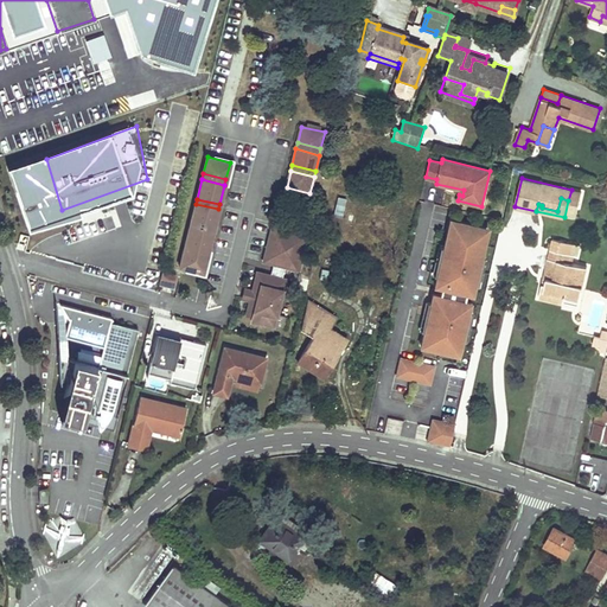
[(196,204),(191,222),(213,228),(218,209),(196,204)]
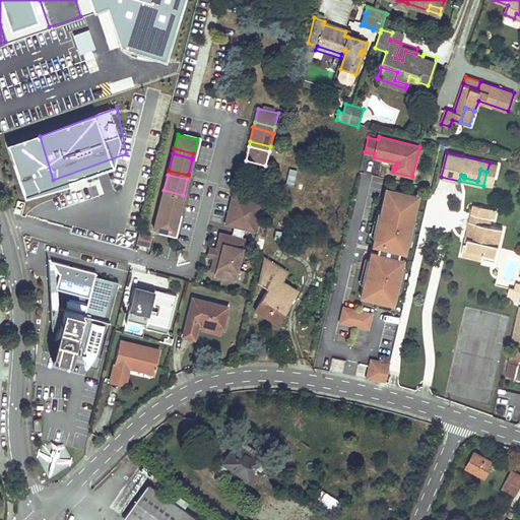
[(265,193),(233,187),(224,225),(257,232),(265,193)]
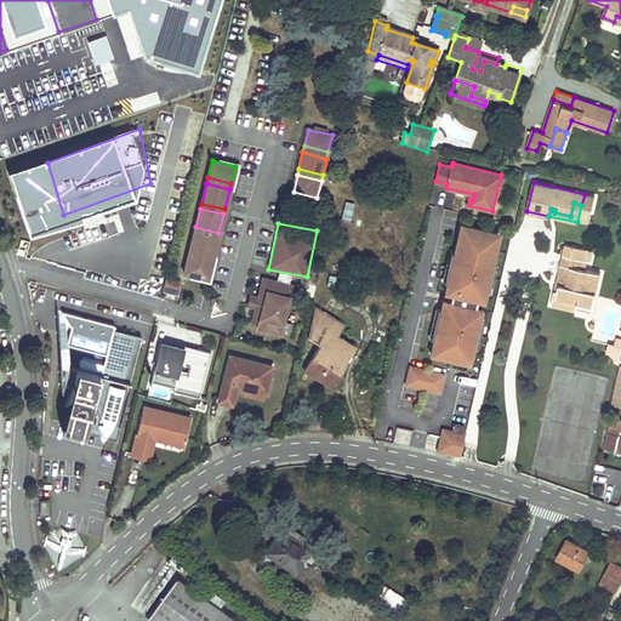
[(500,233),(461,223),(454,252),(449,251),(442,281),(446,283),(445,292),(453,294),(450,301),(443,300),(440,308),(436,308),(428,337),(434,339),(431,353),(469,363),(473,348),(478,349),(485,320),(480,319),(482,309),(471,306),(472,298),(484,301),(486,291),(491,292),(499,263),(494,262),(500,233)]
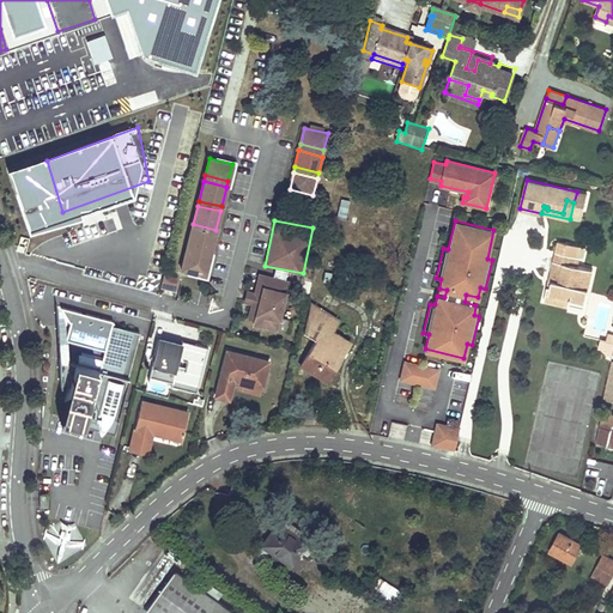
[(193,224),(192,231),(214,236),(216,230),(193,224)]
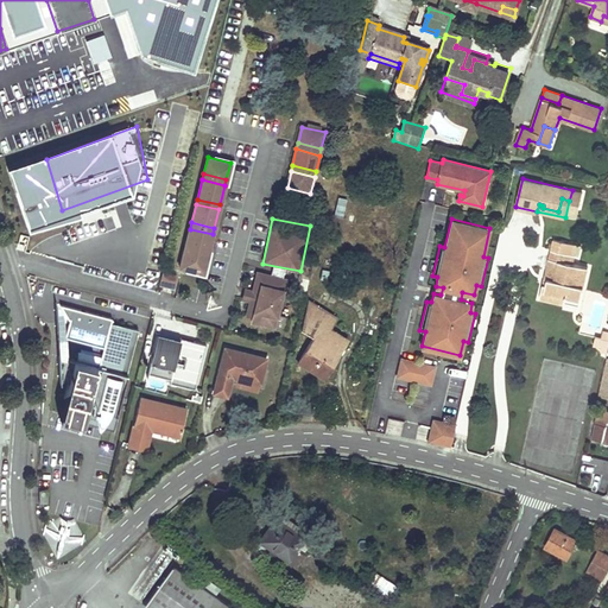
[(190,229),(185,246),(209,252),(213,234),(190,229)]
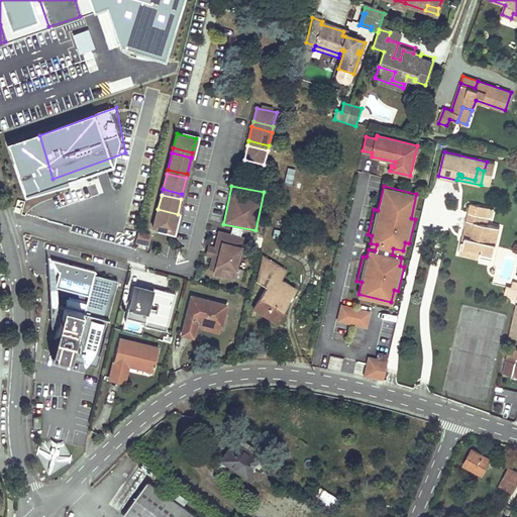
[(459,252),(480,257),(481,251),(494,254),(501,227),(486,223),(487,216),(489,208),(471,204),(469,212),(466,227),(469,228),(464,241),(462,241),(459,252)]
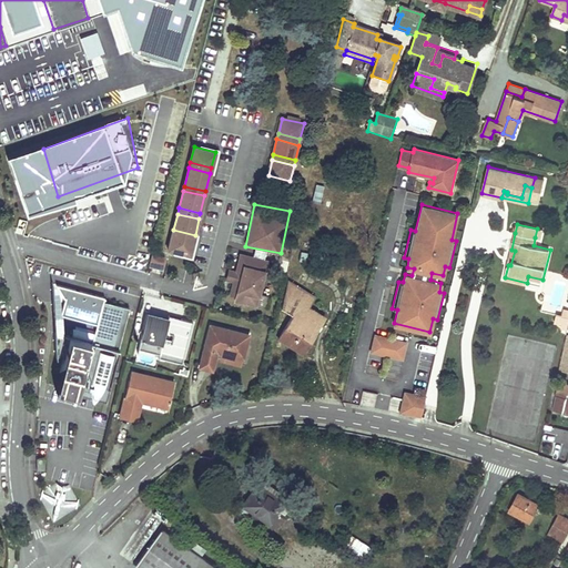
[(173,230),(172,234),(193,240),(195,235),(173,230)]
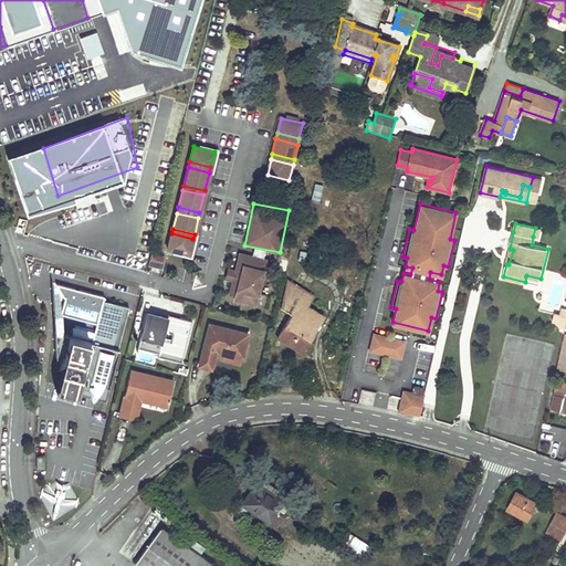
[(171,233),(167,250),(189,254),(192,239),(171,233)]
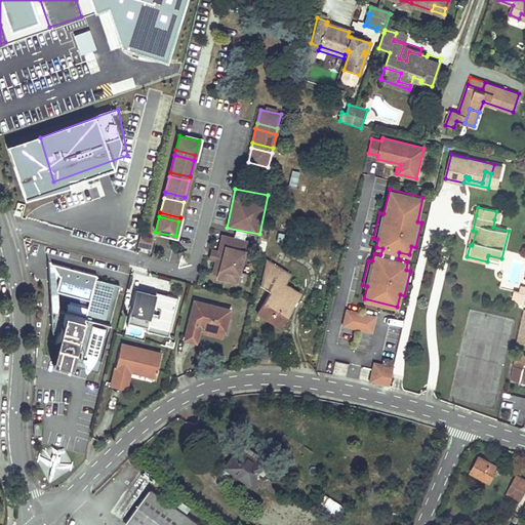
[(211,274),(218,275),(228,237),(220,235),(211,274)]
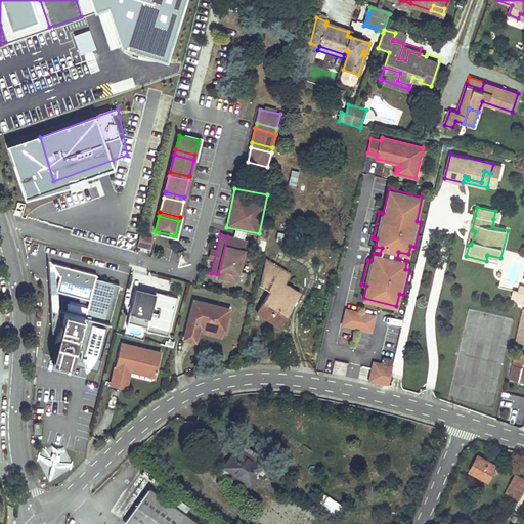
[(239,239),(227,236),(218,274),(217,278),(235,282),(247,237),(241,235),(239,239)]
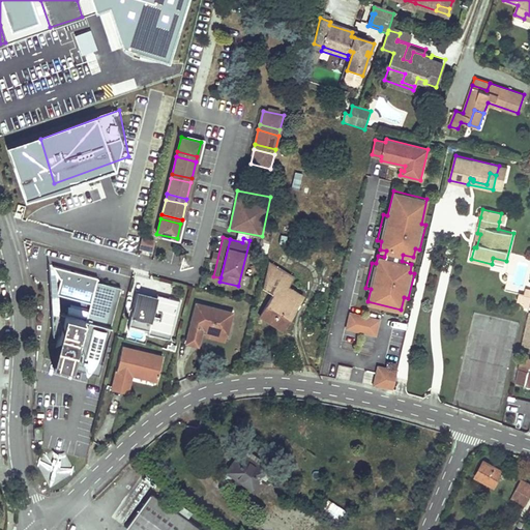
[(151,253),(153,242),(141,239),(139,249),(151,253)]
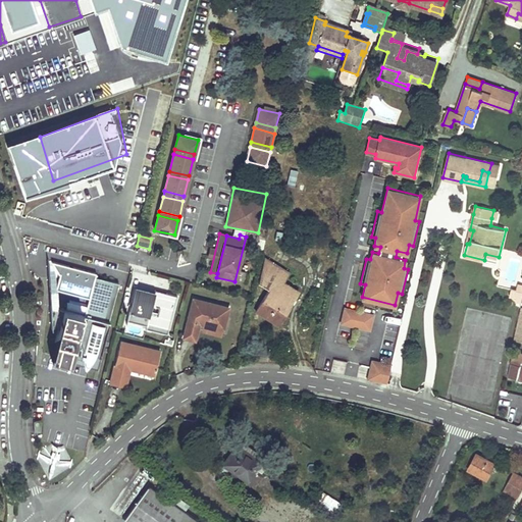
[(498,263),(499,257),(485,254),(484,260),(498,263)]
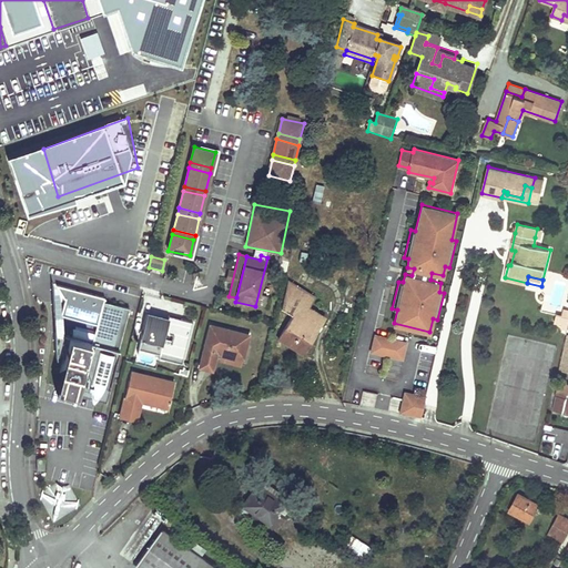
[(280,338),(302,353),(324,317),(308,307),(314,296),(288,280),(282,307),(295,315),(280,338)]
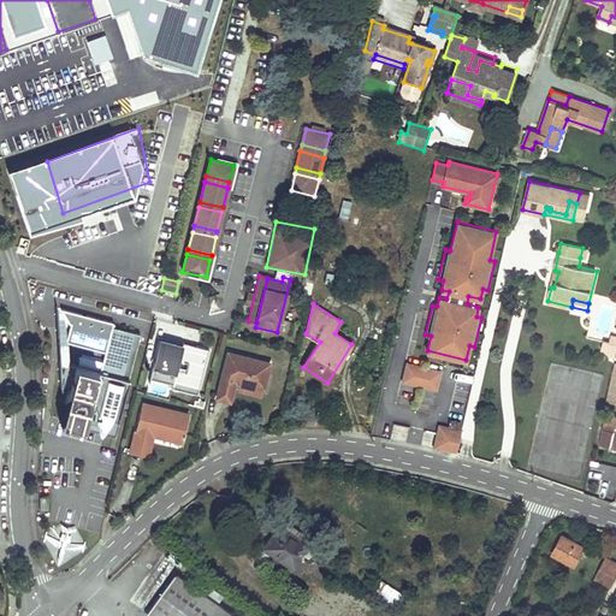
[(128,378),(141,333),(119,327),(117,333),(111,331),(112,326),(113,323),(61,308),(70,321),(71,321),(73,323),(72,329),(69,327),(66,339),(105,350),(104,354),(104,359),(82,353),(80,363),(99,369),(107,372),(128,378)]
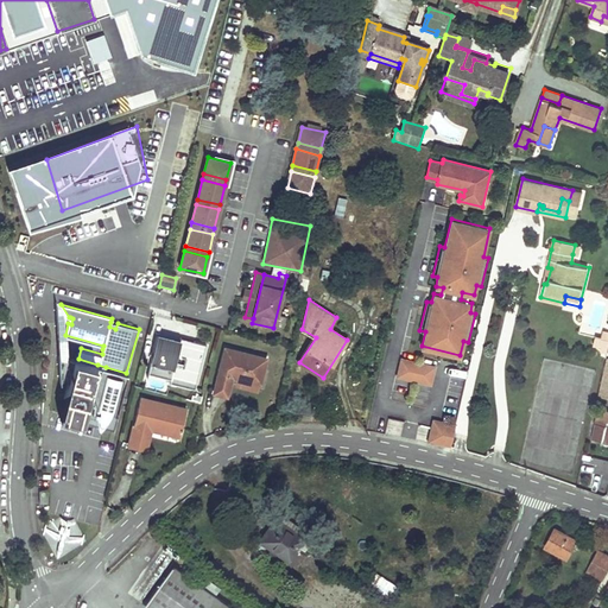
[(157,336),(147,373),(170,379),(169,382),(195,388),(207,344),(194,341),(194,343),(179,340),(178,348),(172,347),(175,341),(157,336)]
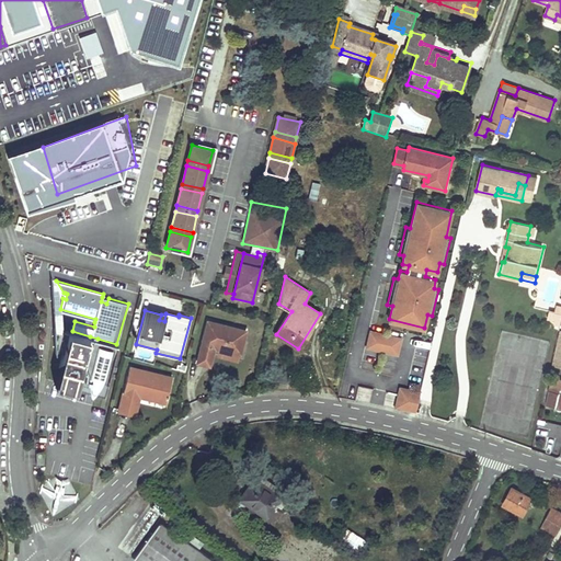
[(208,321),(197,362),(209,365),(215,347),(239,353),(245,330),(208,321)]
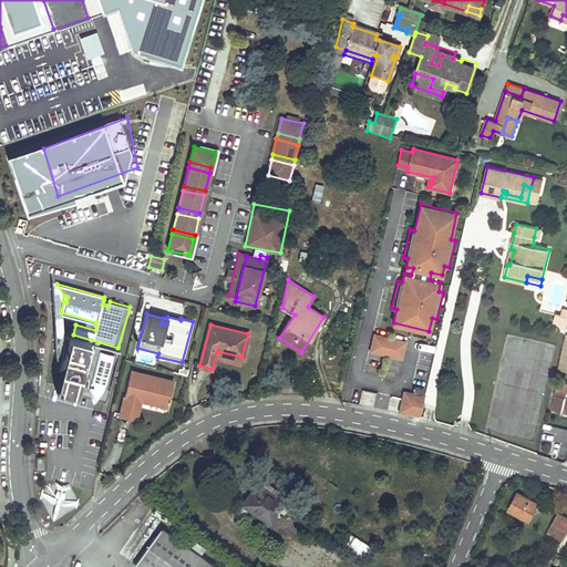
[(91,340),(73,334),(54,330),(57,357),(63,358),(55,387),(76,392),(91,340)]
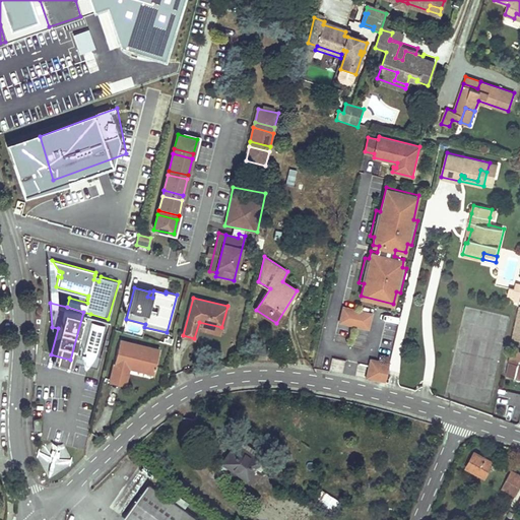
[(339,321),(369,328),(372,313),(343,306),(339,321)]
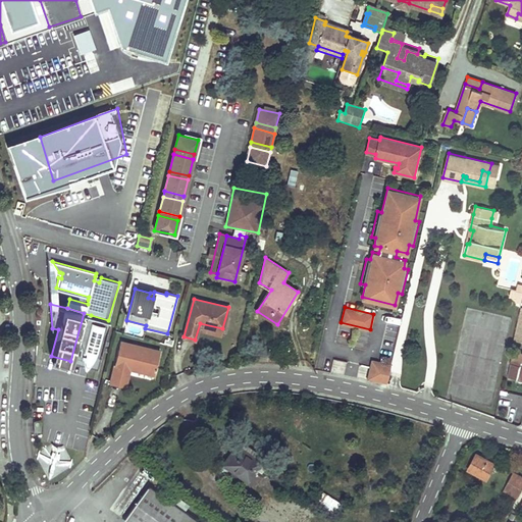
[(121,340),(110,381),(124,385),(129,367),(154,373),(160,351),(121,340)]
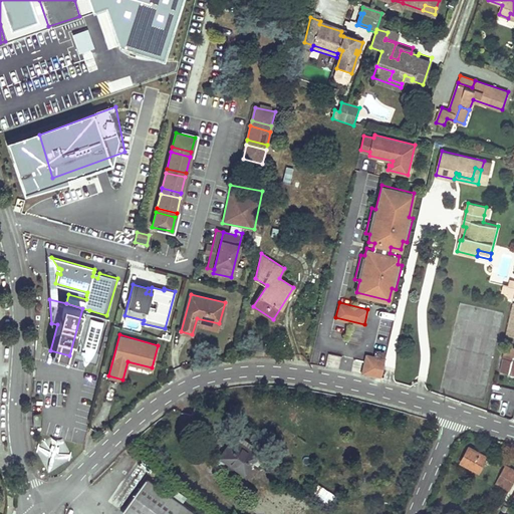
[(513,347),(507,346),(501,370),(511,372),(513,372),(513,347)]
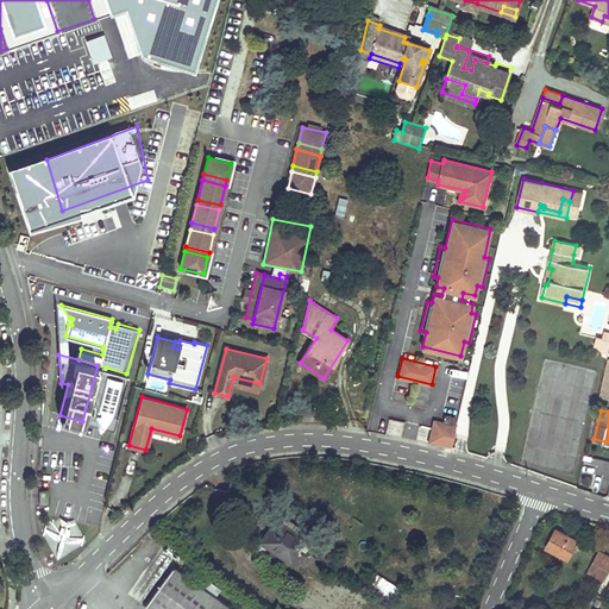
[(428,443),(452,447),(457,425),(434,420),(432,428),(428,443)]
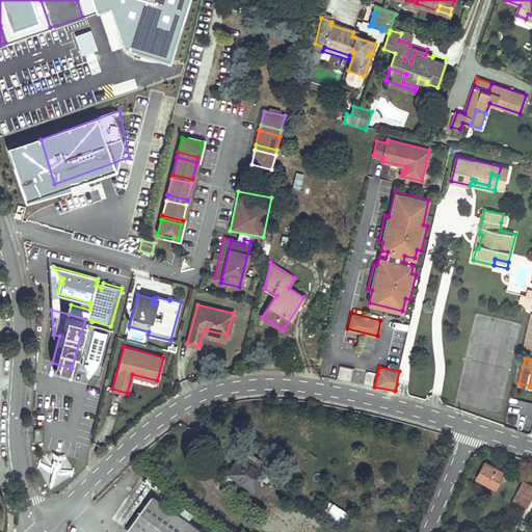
[(228,473),(253,490),(267,471),(241,453),(235,461),(228,473)]
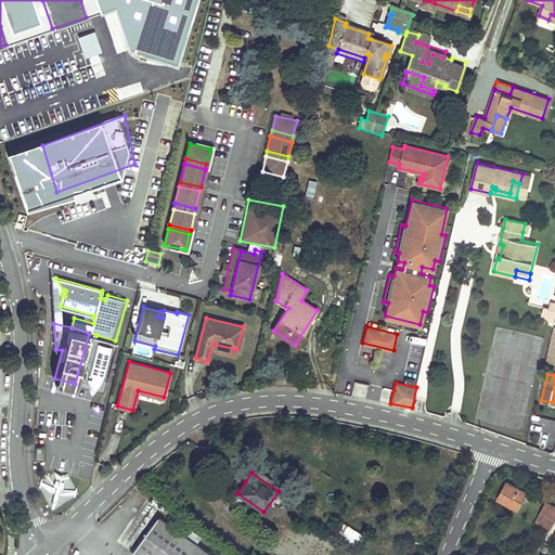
[(498,499),(518,510),(526,493),(506,482),(498,499)]
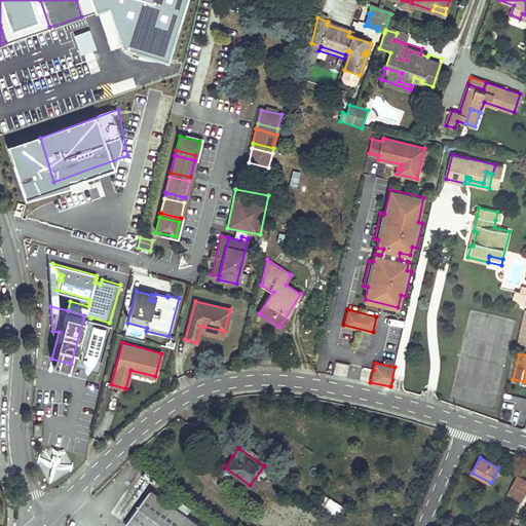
[(511,489),(524,496),(525,492),(525,480),(518,476),(511,489)]
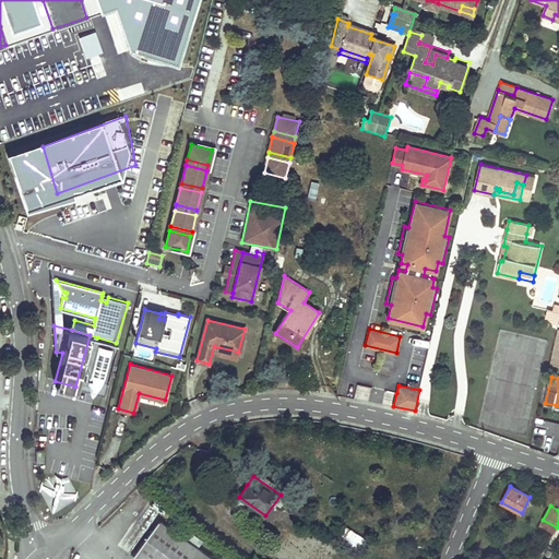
[(137,556),(141,558),(215,558),(162,521),(144,544),(137,556)]
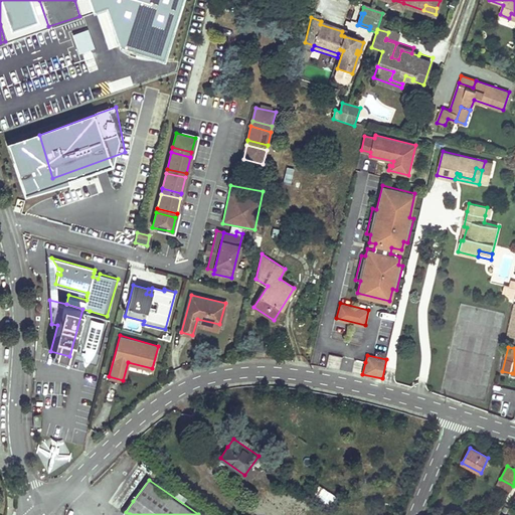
[(327,506),(335,496),(320,485),(312,495),(327,506)]
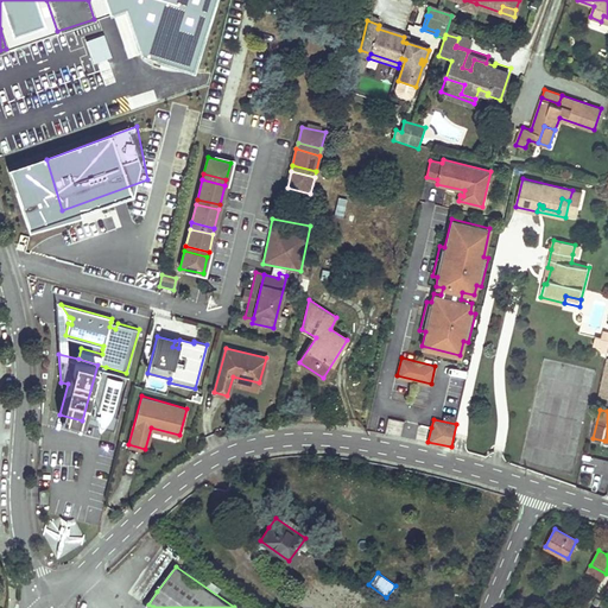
[(308,594),(328,607),(329,607),(337,596),(330,591),(328,589),(323,596),(311,589),(308,594)]
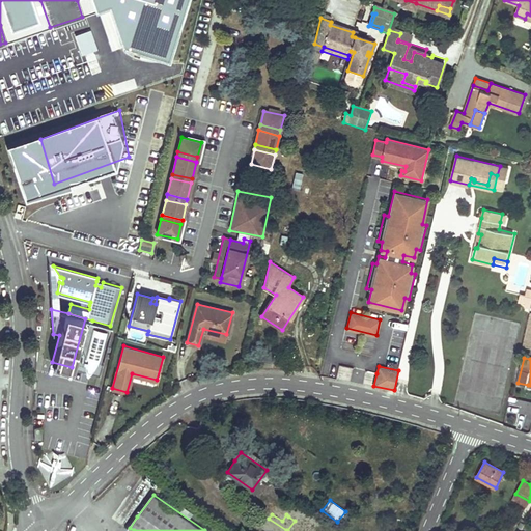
[(286,530),(269,519),(262,528),(266,530),(286,530)]
